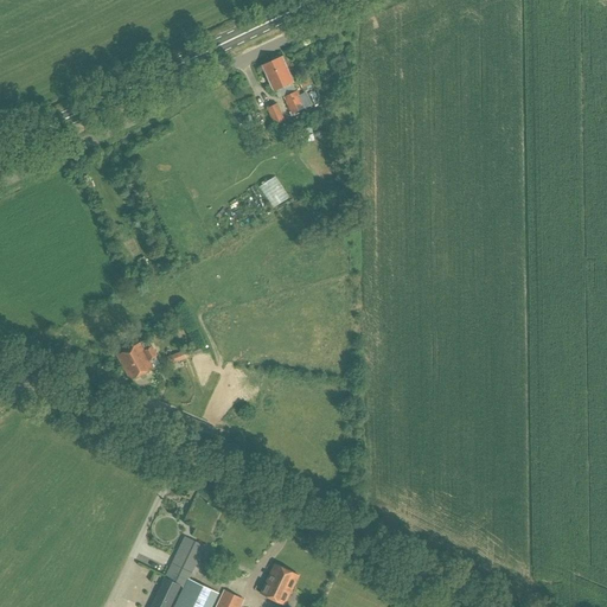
[(274,93),(294,83),(282,57),(262,66),(274,93)]
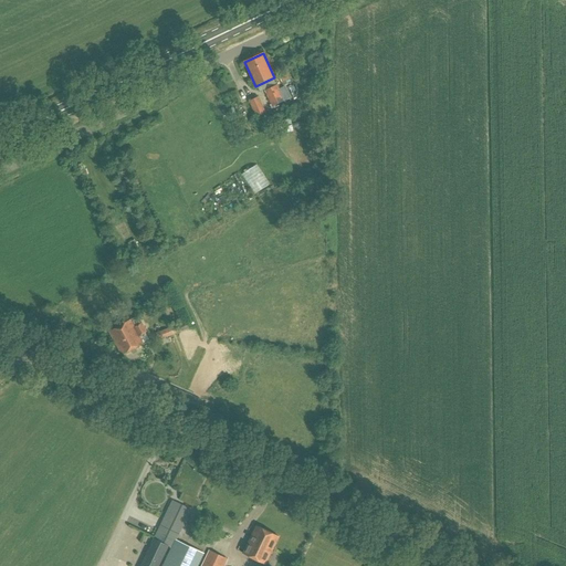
[(283,86),(292,82),(289,73),(279,77),(283,86)]
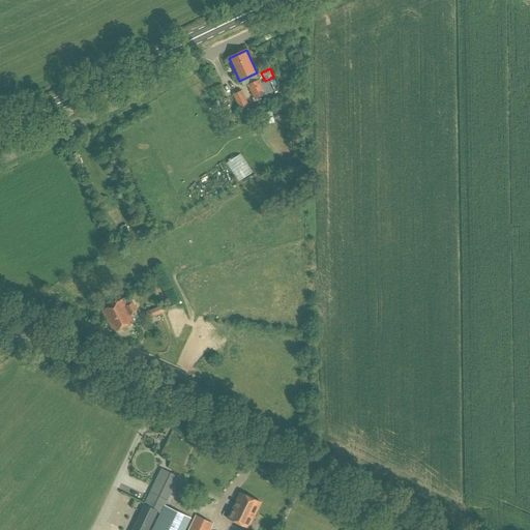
[(260,80),(247,85),(254,100),(270,92),(265,81),(261,83),(260,80)]
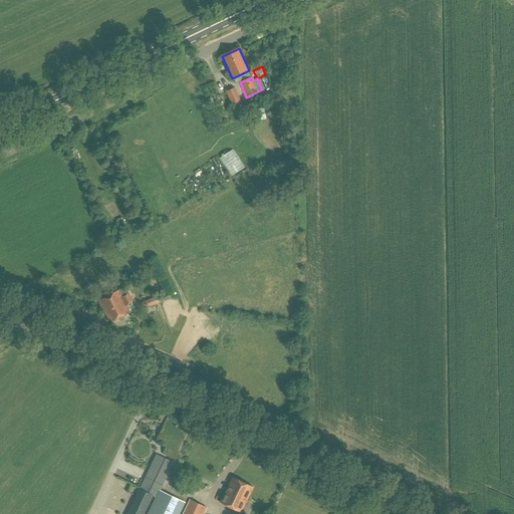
[(233,106),(241,102),(235,87),(226,91),(233,106)]
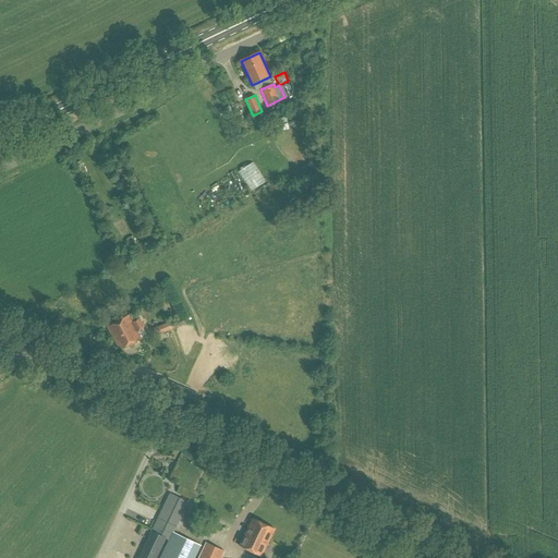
[(252,190),(266,181),(255,161),(240,170),(252,190)]
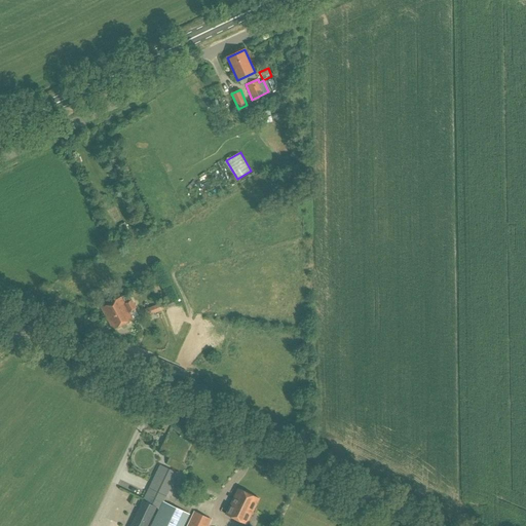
[(124,223),(119,226),(124,235),(129,232),(124,223)]
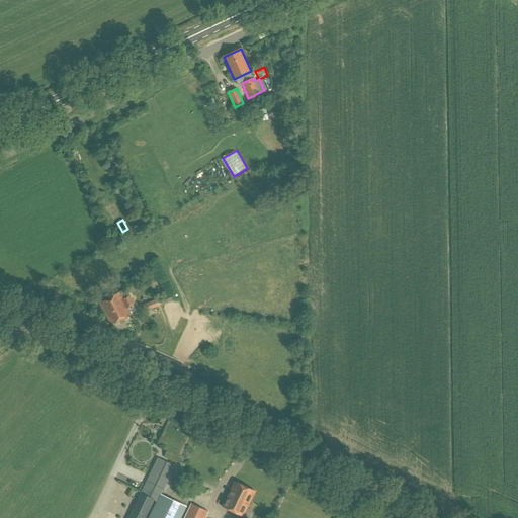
[(122,299),(119,292),(99,304),(111,325),(131,314),(127,308),(134,304),(130,295),(122,299)]
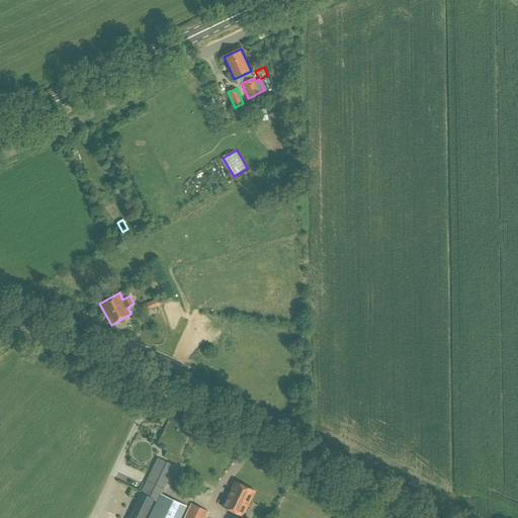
[(151,313),(163,304),(159,298),(147,308),(151,313)]
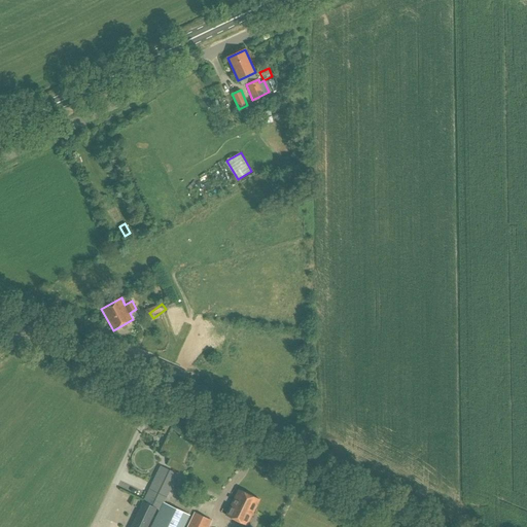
[(113,344),(101,338),(97,345),(110,351),(113,344)]
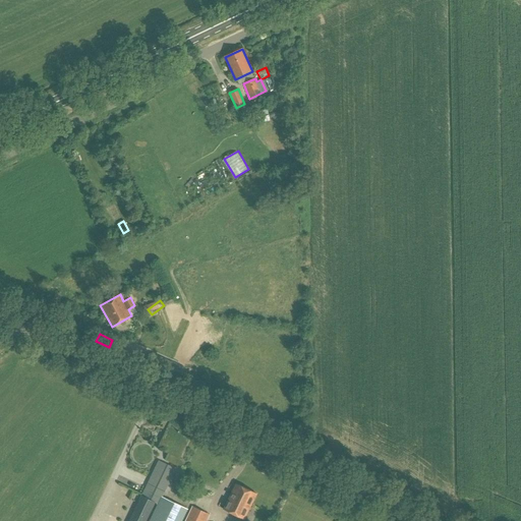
[(181,520),(187,510),(169,501),(162,498),(174,475),(156,466),(128,520),(146,520),(155,503),(159,505),(150,520),(181,520)]
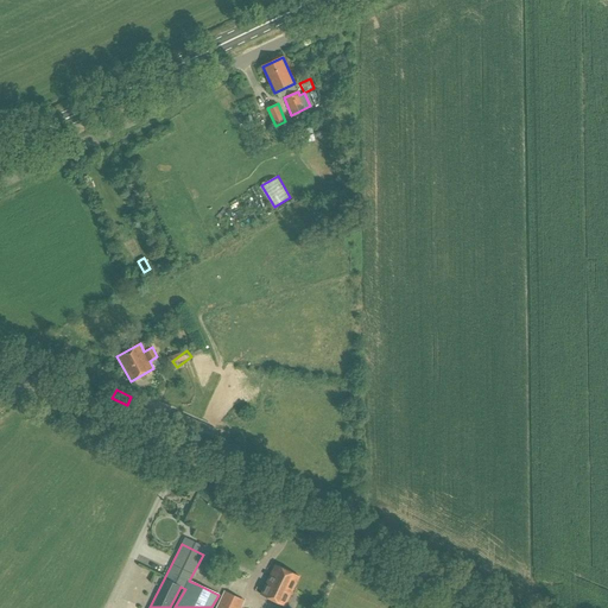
[(285,607),(299,577),(276,565),(261,595),(285,607)]
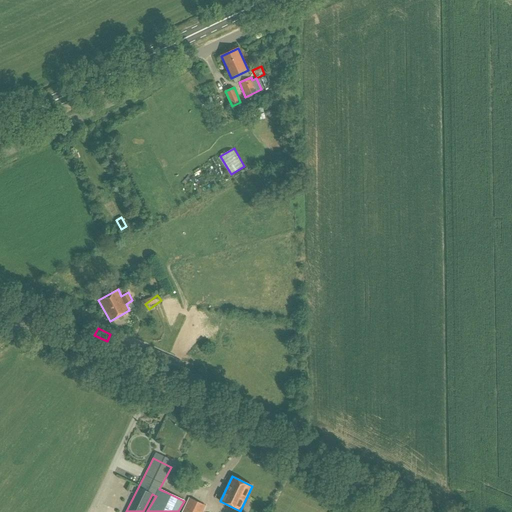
[(201,511),(205,506),(189,499),(183,511),(201,511)]
